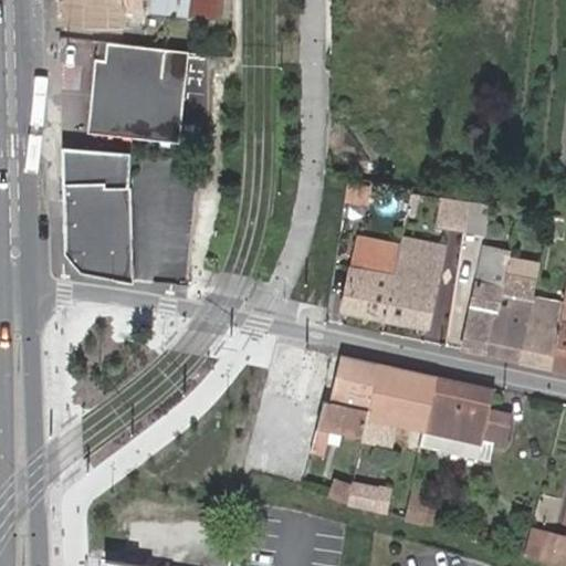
[(55,0),(56,21),(118,29),(121,10),(187,17),(187,14),(188,0),(55,0)]
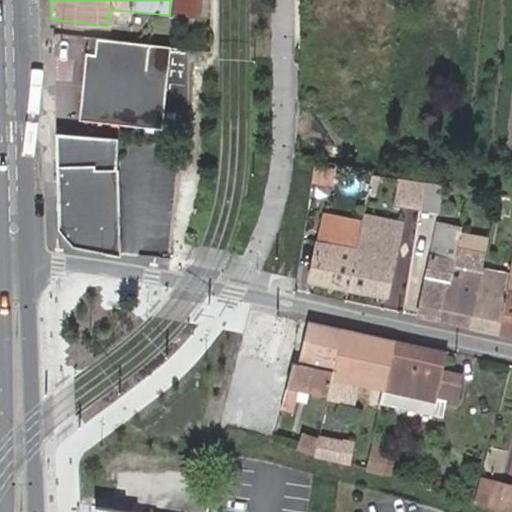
[(170,0),(169,13),(197,16),(199,0),(170,0)]
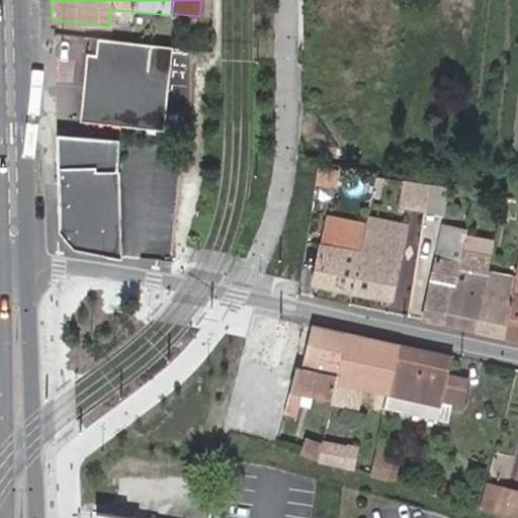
[(165,47),(90,37),(89,51),(96,52),(89,114),(157,121),(165,47)]
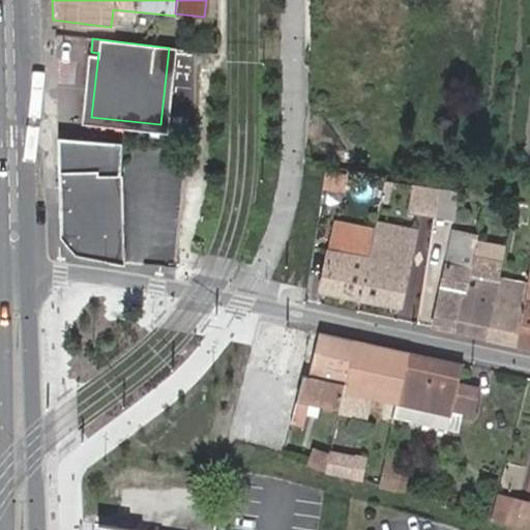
[(75,255),(121,264),(121,174),(120,163),(125,163),(125,143),(60,142),(61,239),(75,255)]
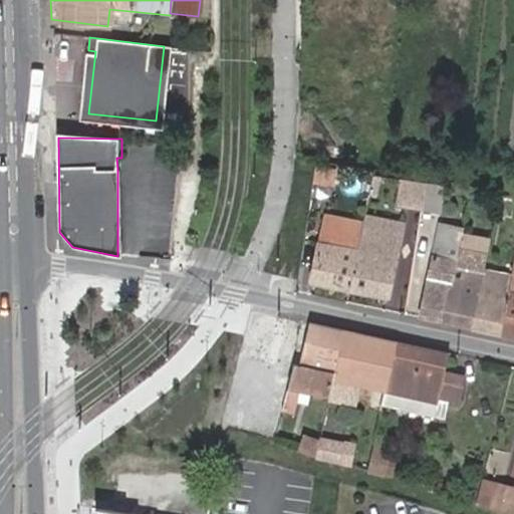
[(335,168),(320,166),(313,207),(327,210),(335,168)]
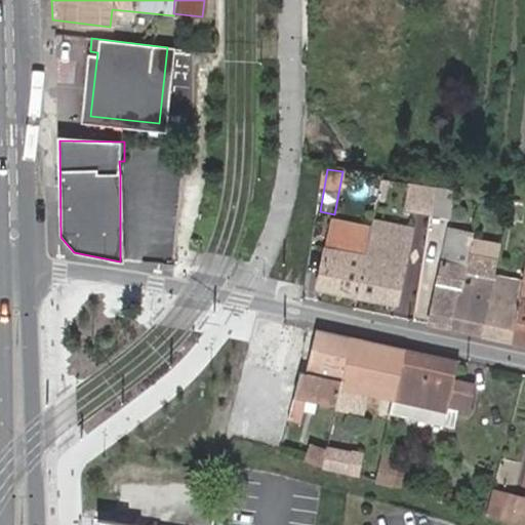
[(434,189),(404,184),(400,208),(431,213),(434,189)]
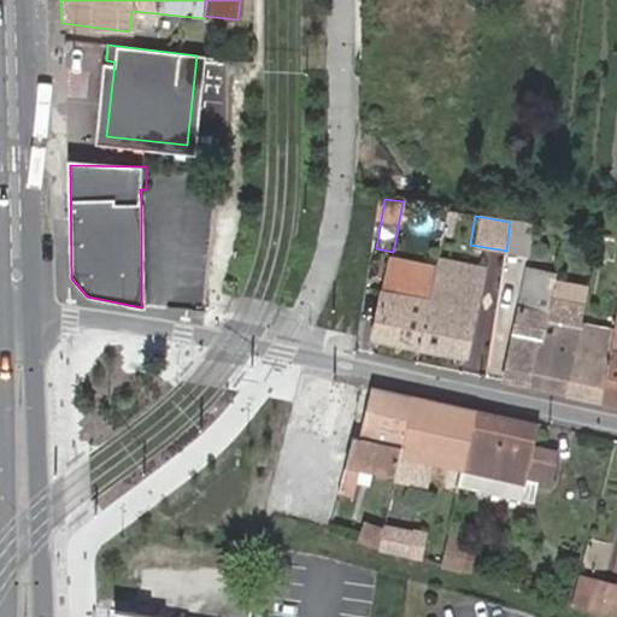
[(535,219),(515,217),(507,256),(530,258),(535,219)]
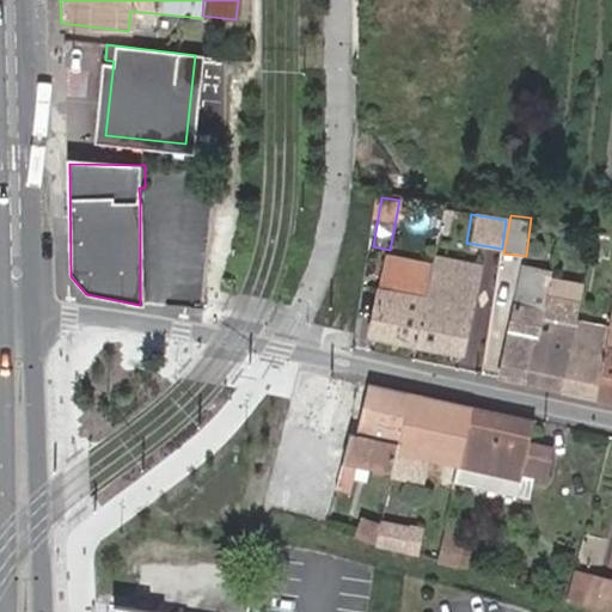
[(434,264),(387,255),(381,293),(426,300),(434,264)]
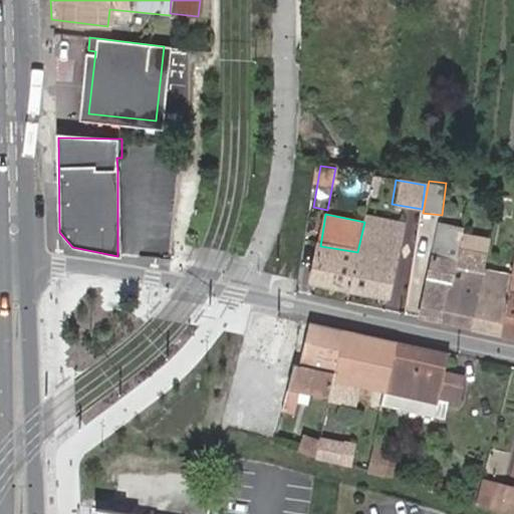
[(364,222),(357,252),(372,255),(376,235),(397,238),(400,221),(366,215),(364,222)]
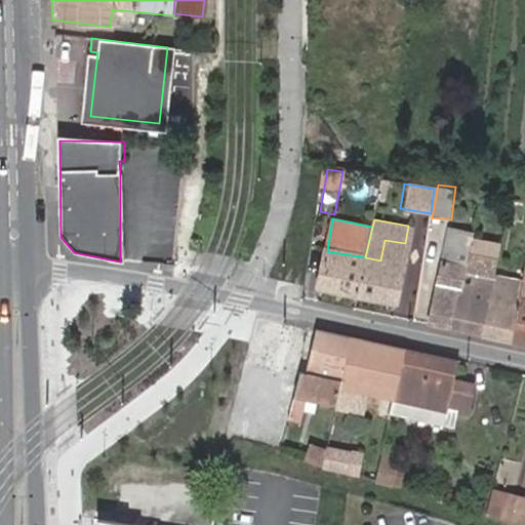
[(451,330),(465,268),(470,246),(473,233),(446,227),(440,264),(428,326),(451,330)]
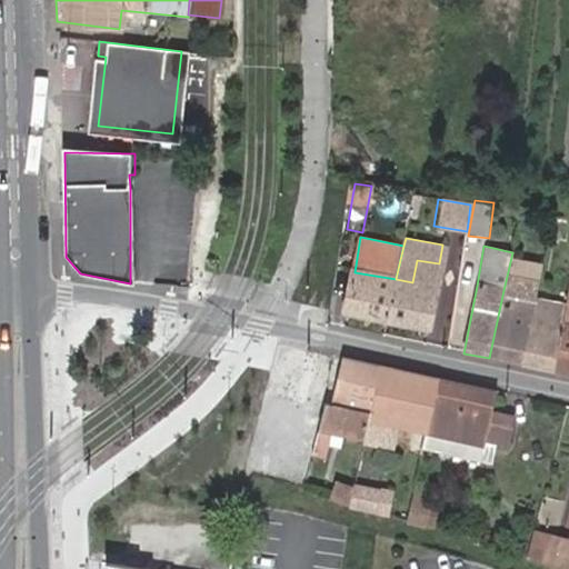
[(80,273),(66,257),(66,270),(80,273)]
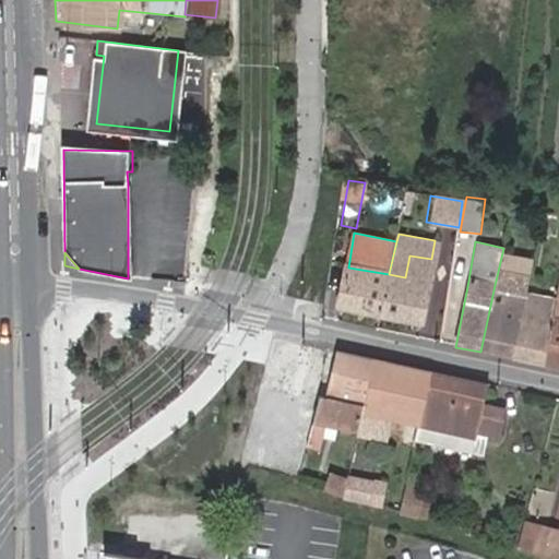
[(381,314),(423,323),(431,259),(409,256),(405,277),(389,274),(381,314)]
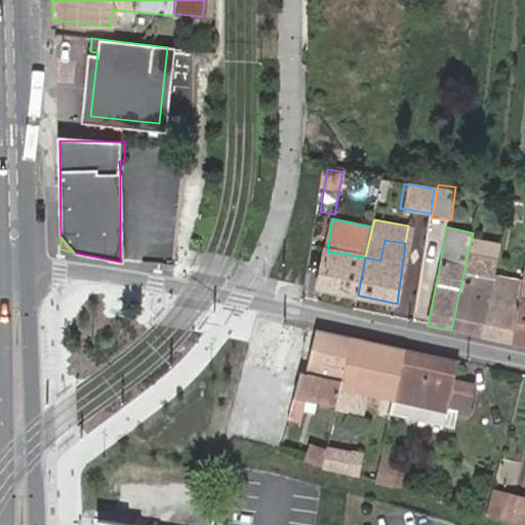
[(358,295),(365,257),(327,251),(320,286),(358,295)]
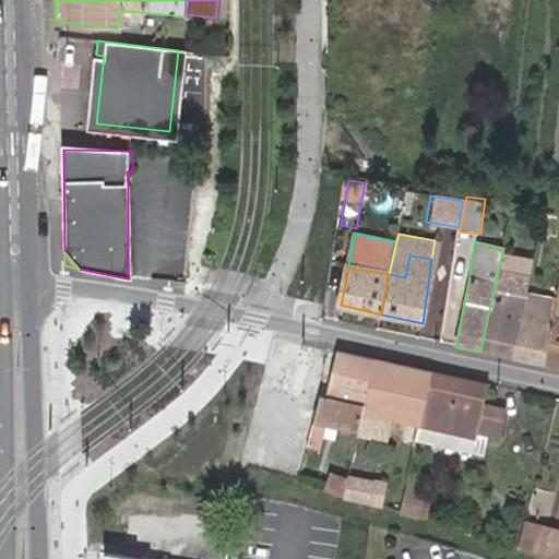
[(558,271),(545,365),(558,368),(558,271)]
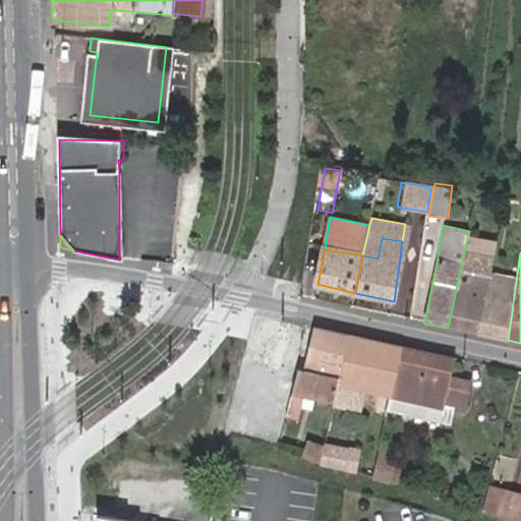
[(484,291),(489,270),(461,266),(448,328),(475,334),(484,291)]
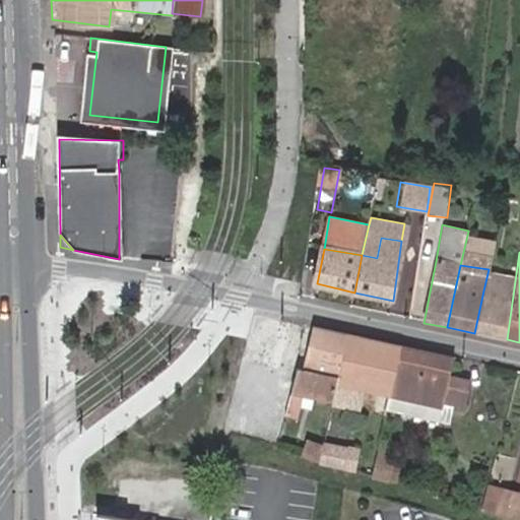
[(316,289),(353,296),(354,293),(317,283),(316,289)]
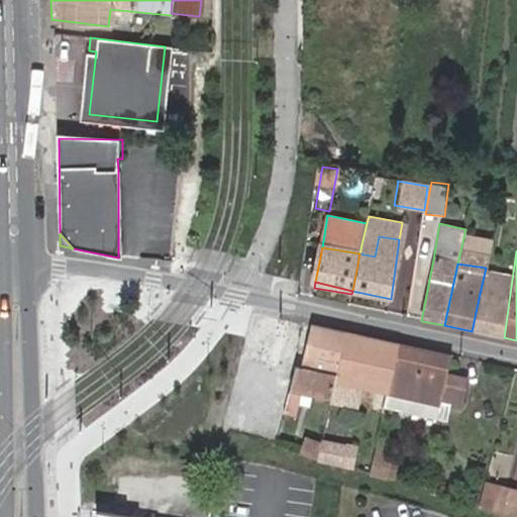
[(511,293),(481,289),(472,331),(504,337),(511,293)]
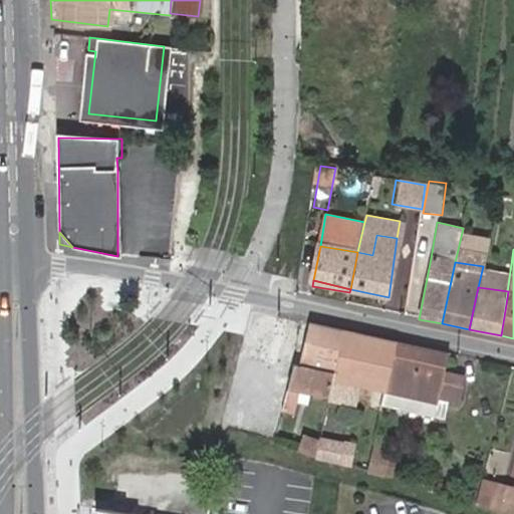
[(388,299),(389,297),(350,289),(349,292),(388,299)]
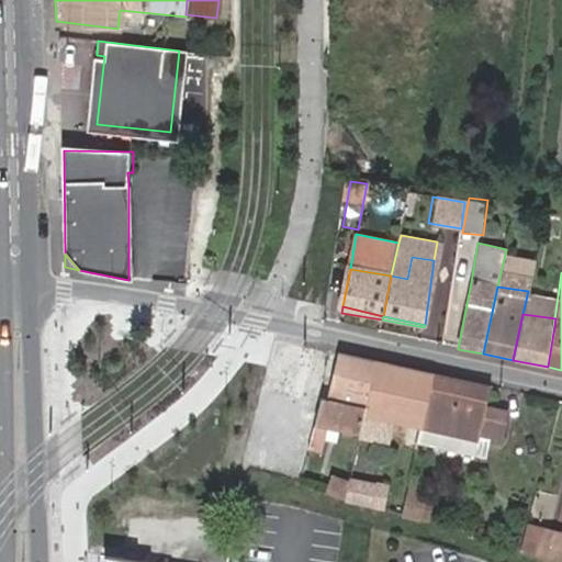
[(337,353),(327,401),(326,414),(355,420),(352,433),(361,435),(366,416),(378,362),(337,353)]
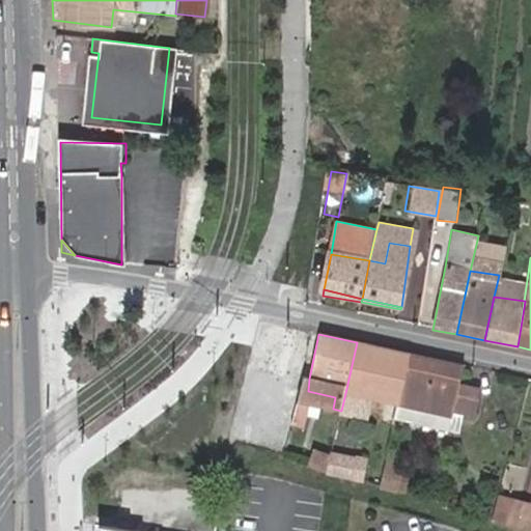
[(410,354),(357,342),(345,393),(399,406),(400,402),(410,354)]
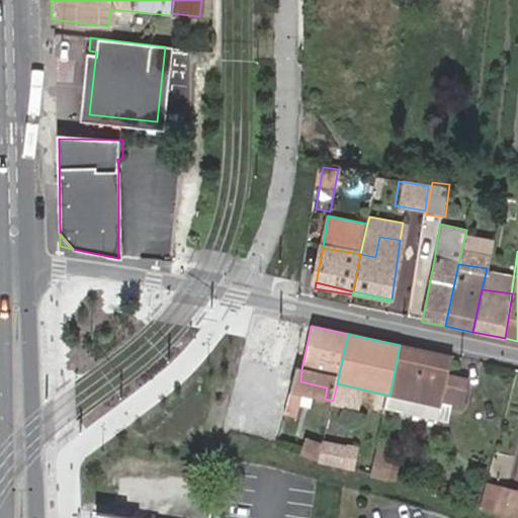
[(453,356),(400,345),(391,393),(443,405),(461,409),(467,380),(448,375),(453,356)]
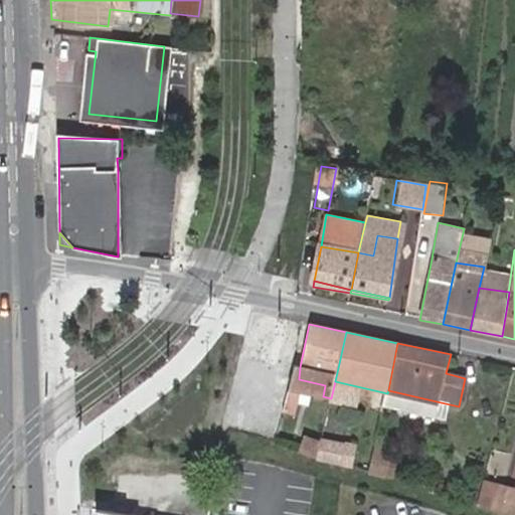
[(388,390),(387,393),(384,404),(436,416),(437,416),(441,402),(388,390)]
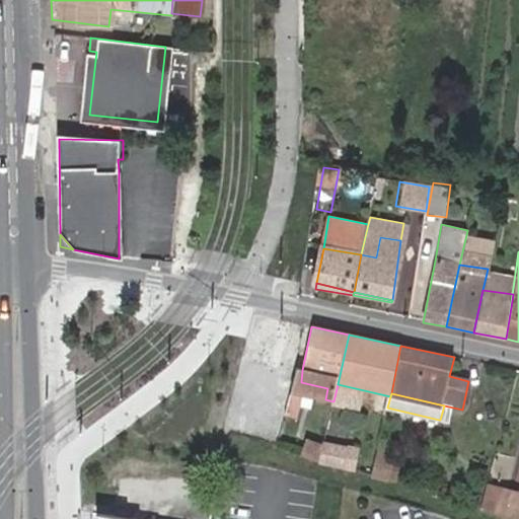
[(284,450),(322,460),(324,446),(301,438),(299,443),(287,440),(284,450)]
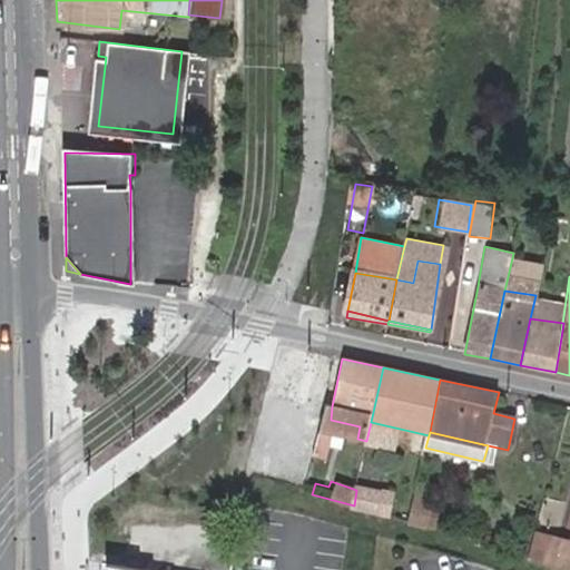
[(430,491),(414,487),(412,494),(411,498),(428,501),(428,499),(430,491)]
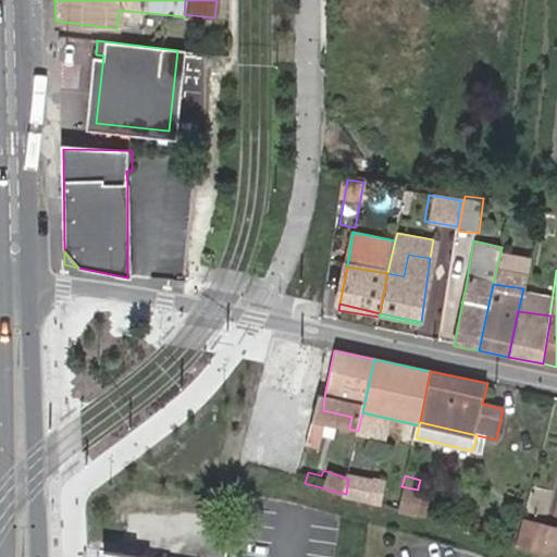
[(348,479),(346,494),(371,502),(373,490),(382,492),(383,486),(348,479)]
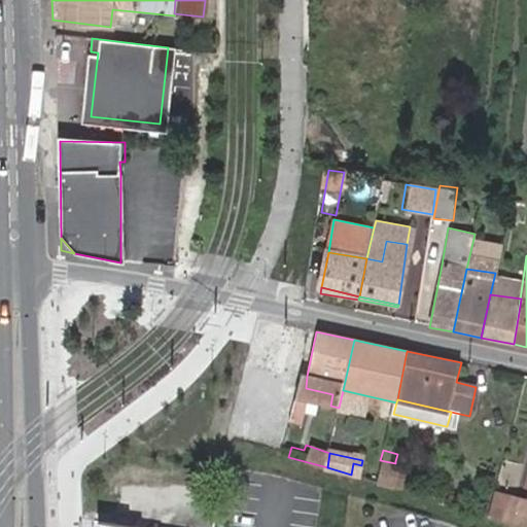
[(380,460),(375,480),(390,484),(395,463),(380,460)]
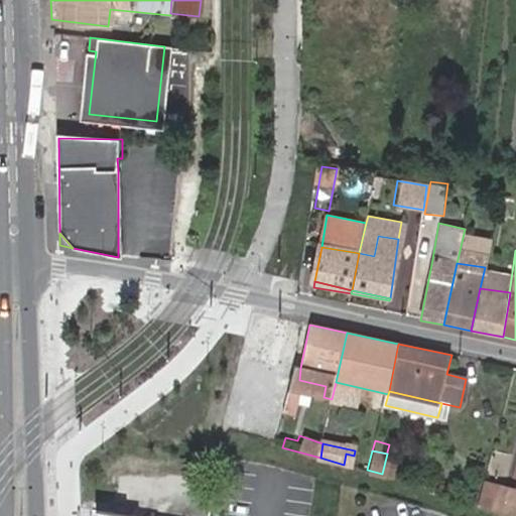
[(346,454),(344,465),(351,467),(354,456),(346,454)]
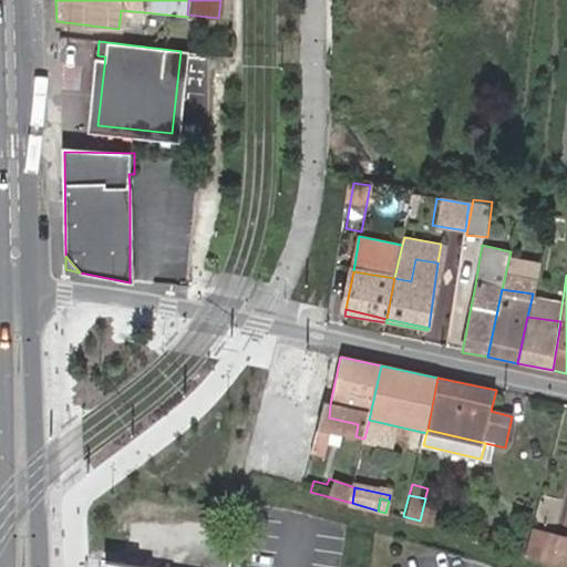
[(425,500),(425,498),(420,521),(421,521),(431,524),(436,502),(425,500)]
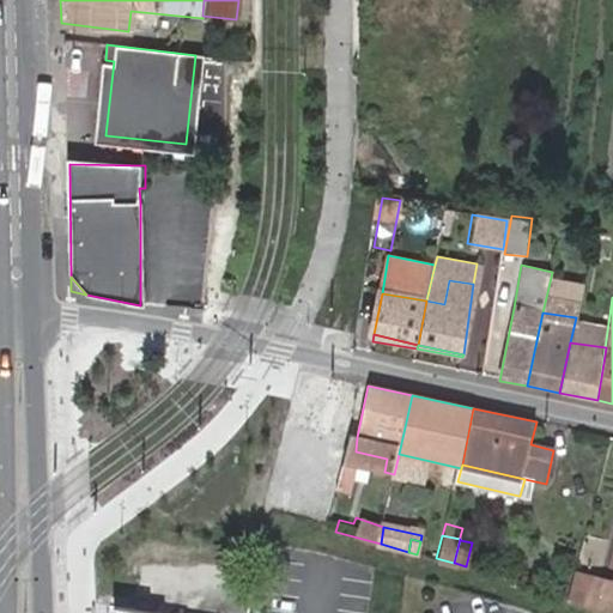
[(436,558),(434,564),(453,570),(454,564),(454,563),(436,558)]
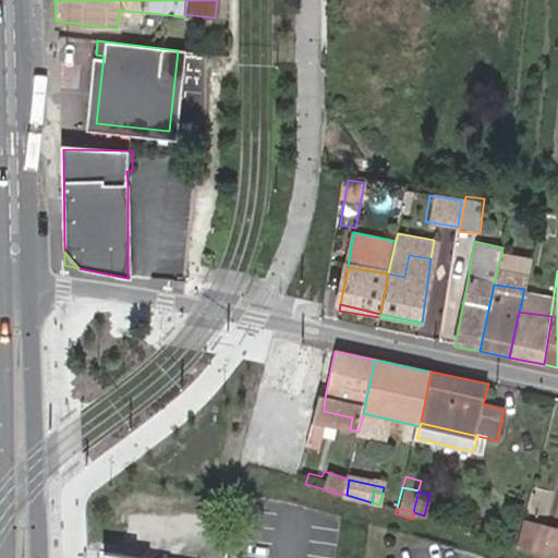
[(557,528),(537,523),(530,550),(552,556),(557,528)]
